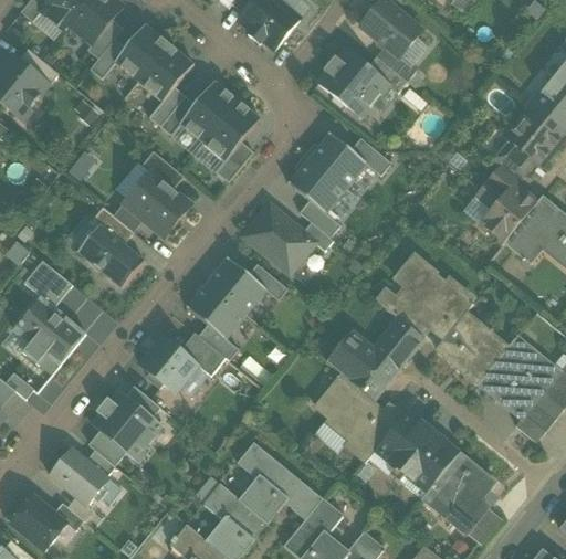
[(28,0),(20,10),(32,20),(41,10),(41,9),(48,0),(28,0)]
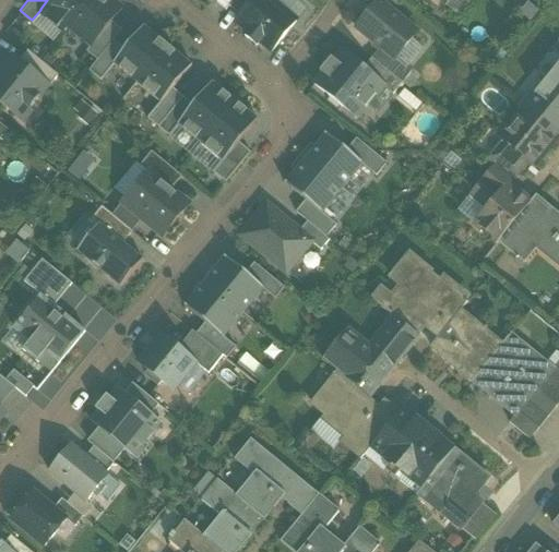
[(47,0),(40,9),(40,10),(62,27),(67,22),(84,0),(47,0)]
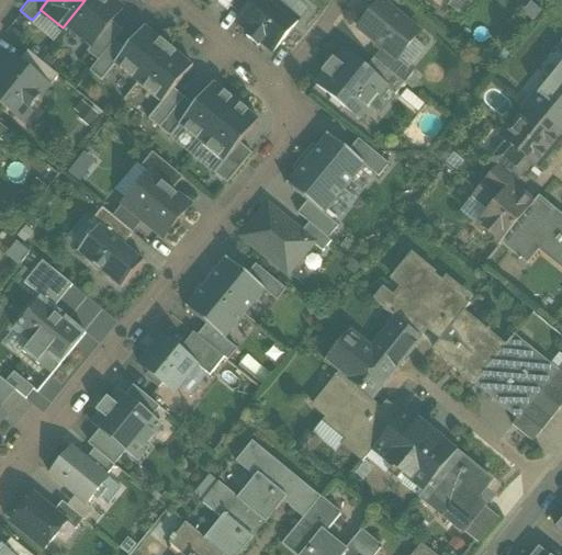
[(123,6),(116,0),(85,0),(67,22),(92,43),(123,6)]
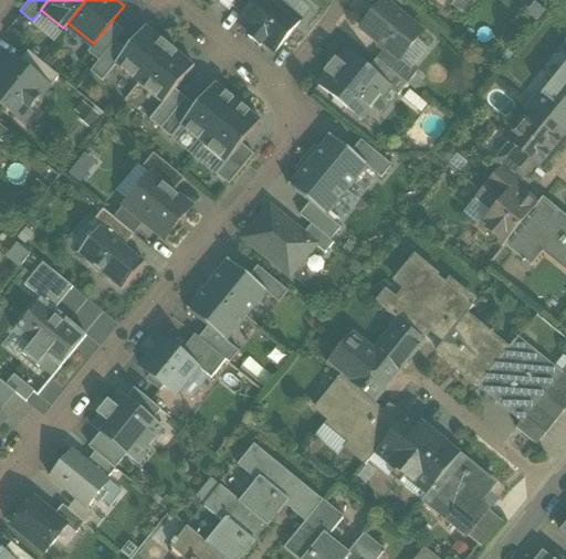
[(262,39),(274,49),(300,17),(279,0),(253,0),(238,19),(250,29),(247,32),(259,42),(262,39)]
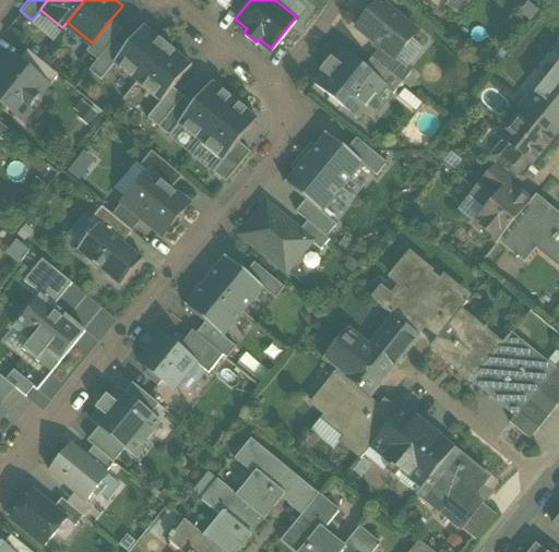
[(416,27),(382,0),(376,0),(356,24),(379,44),(394,56),(416,27)]
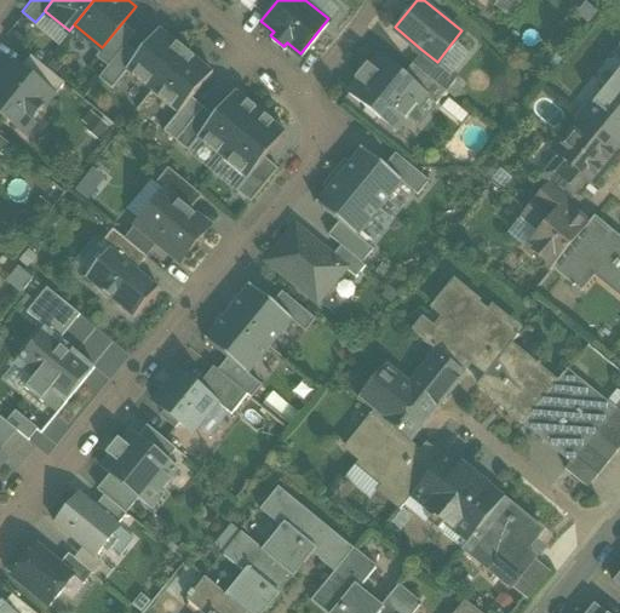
[(150,87),(184,46),(158,24),(125,66),(150,87)]
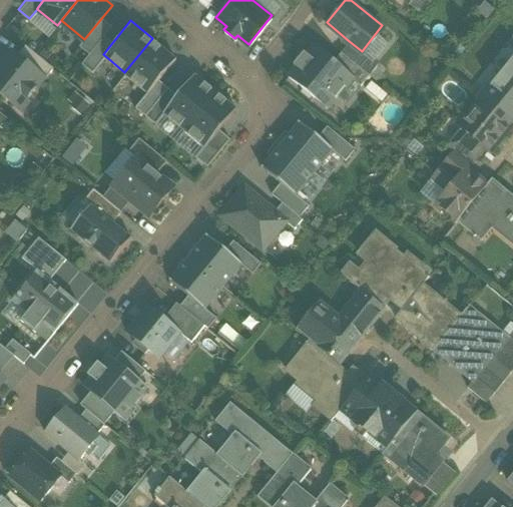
[(124,72),(148,91),(175,56),(152,38),(124,72)]
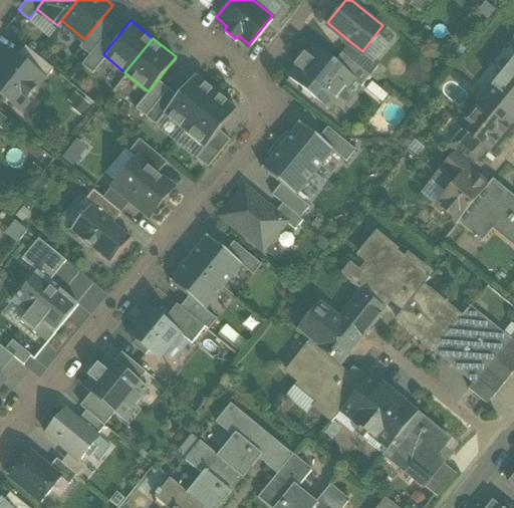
[(362,51),(348,40),(341,49),(369,72),(376,62),(362,51)]
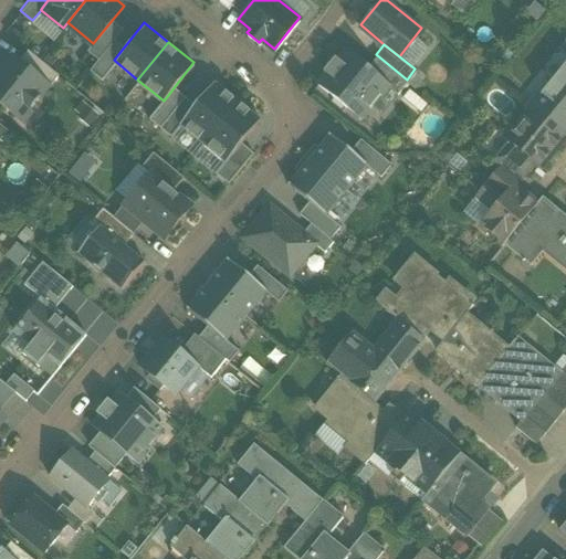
[(59,72),(28,46),(19,57),(48,82),(49,84),(59,72)]
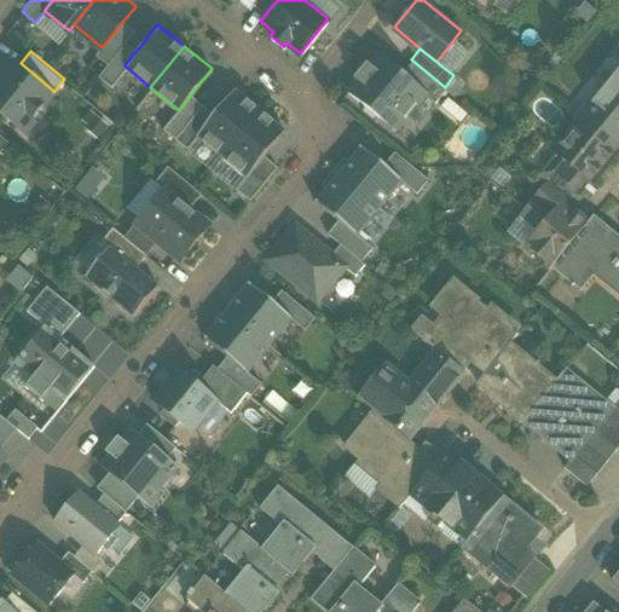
[(379,51),(369,63),(366,61),(354,75),(357,78),(347,88),(393,127),(423,91),(424,90),(401,70),(379,51)]
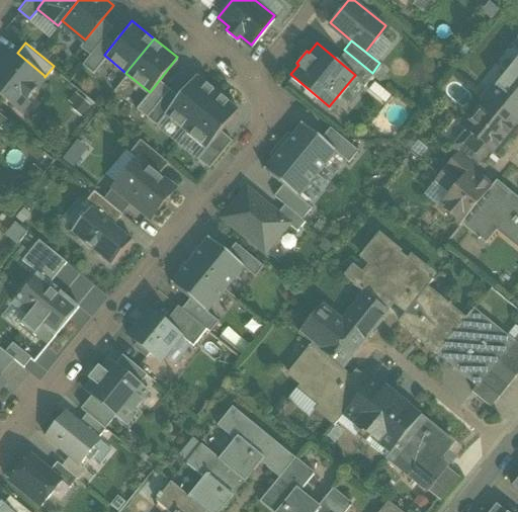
[(17,53),(12,49),(0,63),(0,91),(15,104),(24,94),(26,96),(35,85),(44,75),(17,53)]
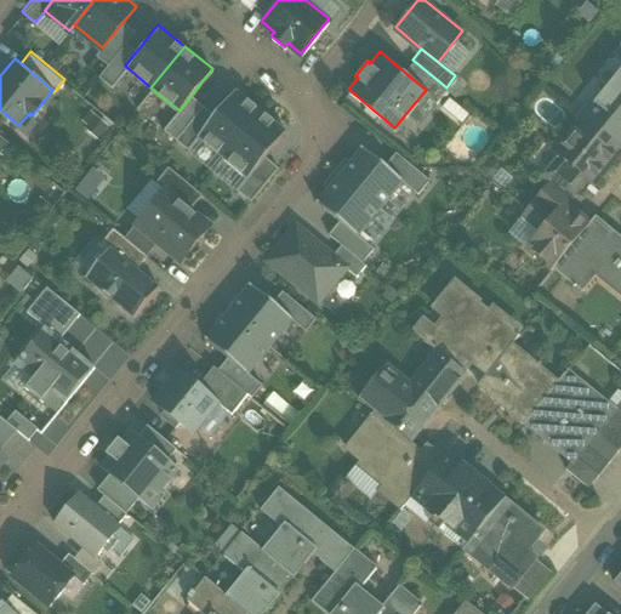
[(446,87),(412,60),(403,70),(426,90),(425,91),(436,100),(446,87)]
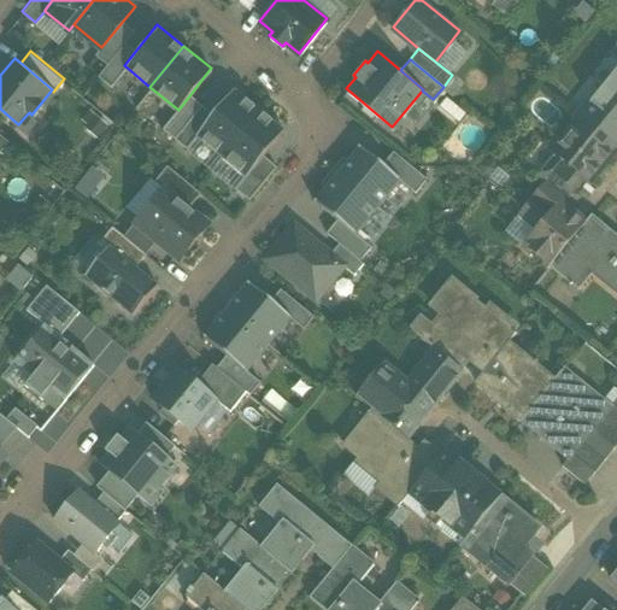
[(616,65),(579,112),(616,142),(616,141),(616,65)]
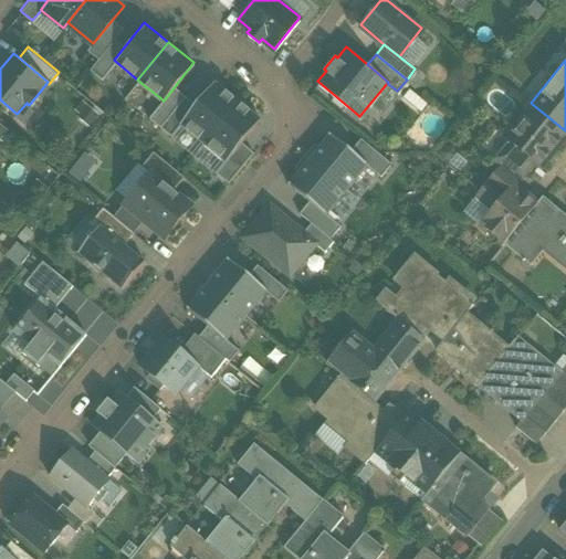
[(201,141),(237,98),(215,80),(178,123),(201,141)]
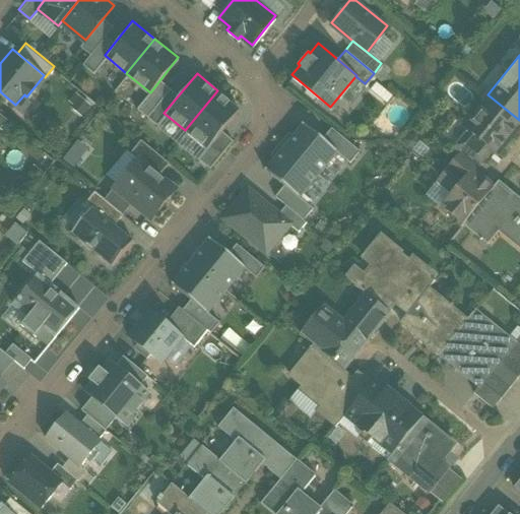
[(185,130),(206,147),(238,107),(217,90),(185,130)]
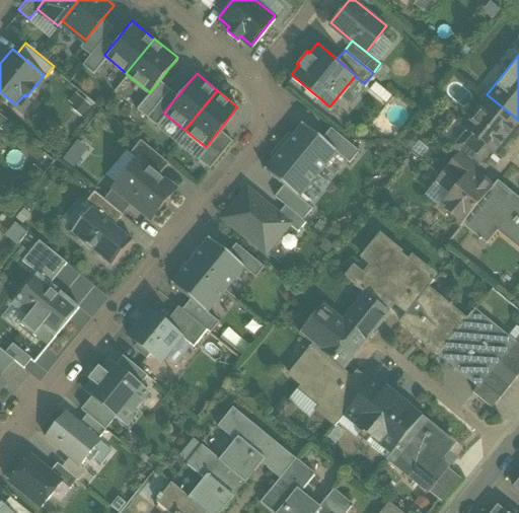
[(518,120),(487,94),(487,95),(466,121),(467,128),(489,146),(494,150),(518,120)]
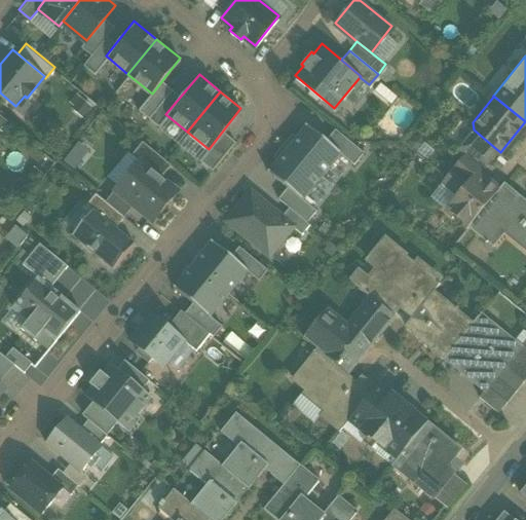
[(287,146),(321,174),(341,150),(306,121),(287,146)]
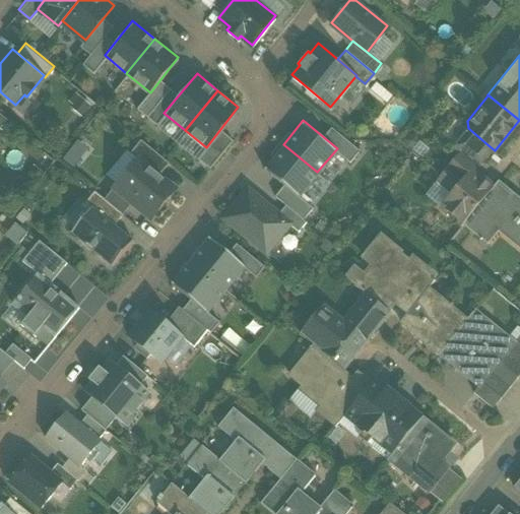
[(490,146),(468,128),(454,146),(458,149),(459,149),(475,164),(490,146)]
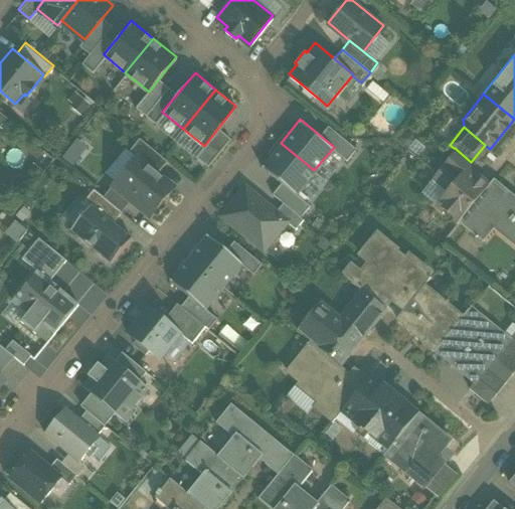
[(262,165),(296,193),(314,170),(281,143),(262,165)]
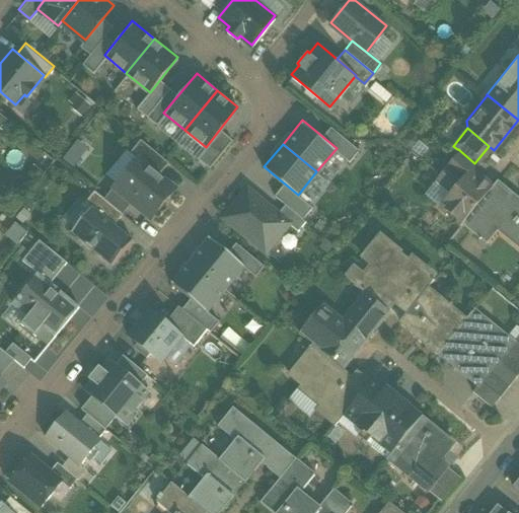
[(474,163),(458,149),(457,149),(445,164),(446,164),(435,176),(451,191),(443,200),(444,206),(462,221),(492,186),(470,168),(474,163)]
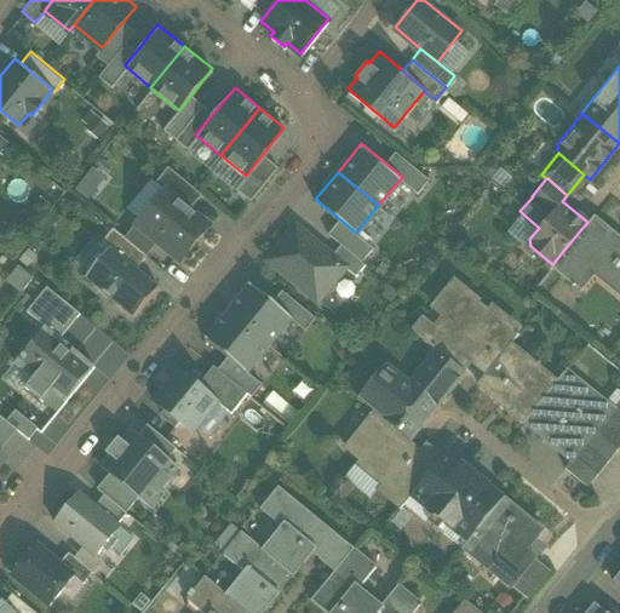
[(136,221),(181,257),(208,222),(164,185),(136,221)]
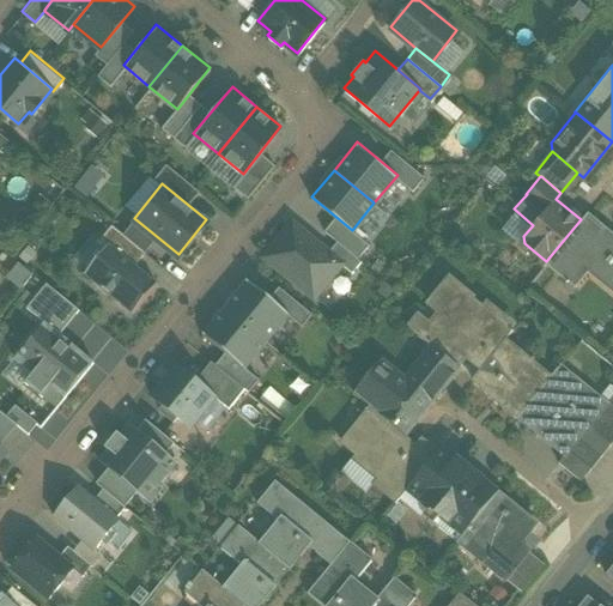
[(612,235),(586,213),(581,219),(546,261),(566,279),(586,256),(612,279),(612,282),(611,285),(612,288),(612,235)]
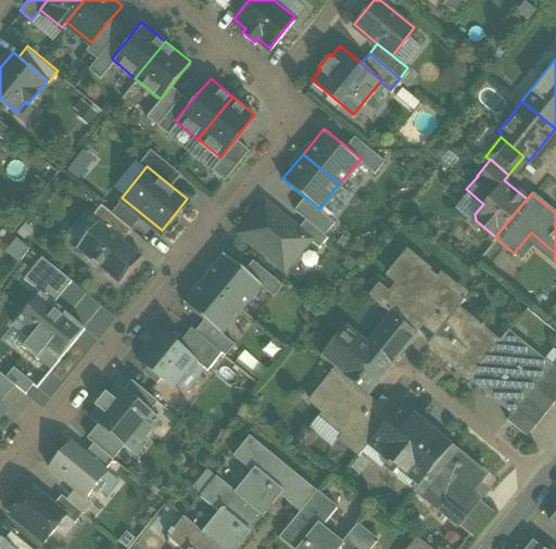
[(240,230),(283,266),(308,235),(264,200),(240,230)]
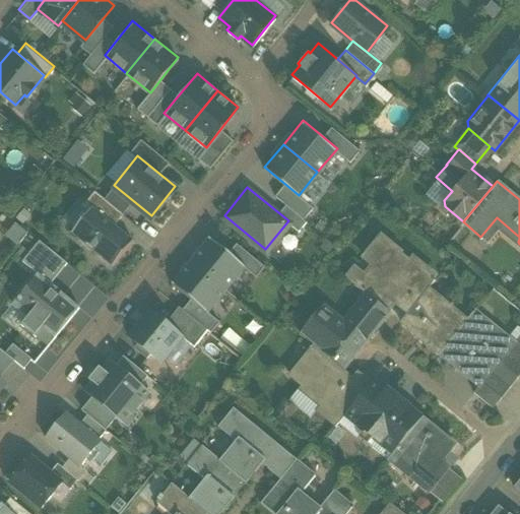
[(122,211),(94,188),(84,200),(90,205),(91,204),(114,222),(122,211)]
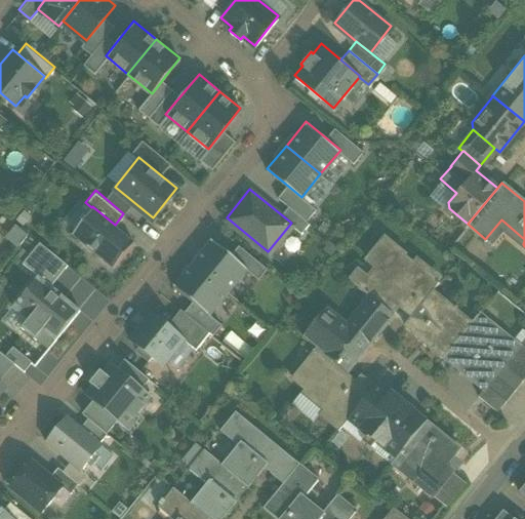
[(115,225),(92,206),(91,207),(72,232),(113,266),(133,240),(115,225)]
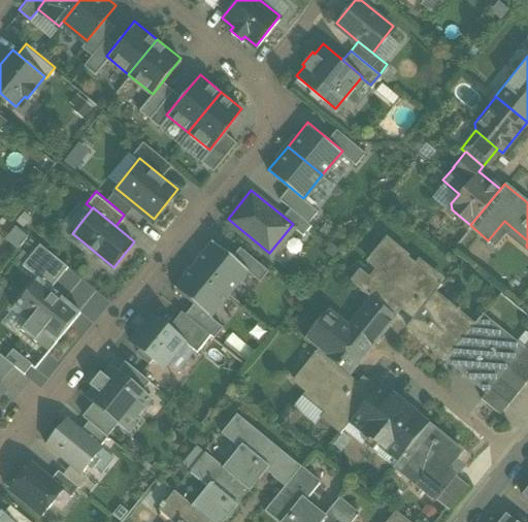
[(193,263),(229,292),(248,269),(211,238),(193,263)]
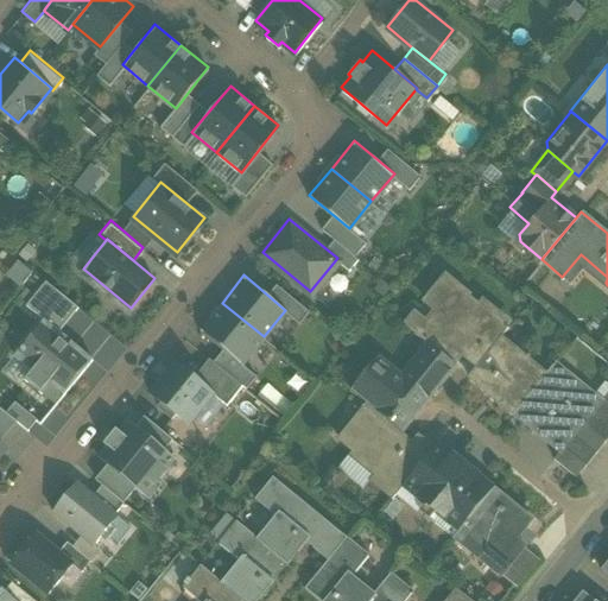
[(474,309),(462,298),(464,295),(443,277),(424,302),(434,309),(416,330),(430,342),(442,352),(442,350),(449,342),(475,364),(498,335),(505,327),(477,305),(474,309)]
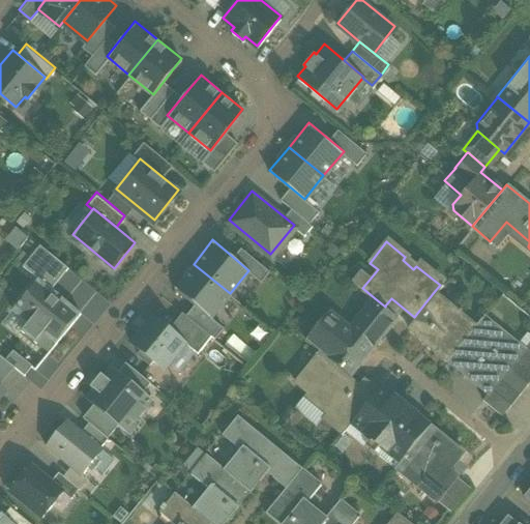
[(67,265),(39,242),(22,263),(37,275),(51,286),(67,265)]
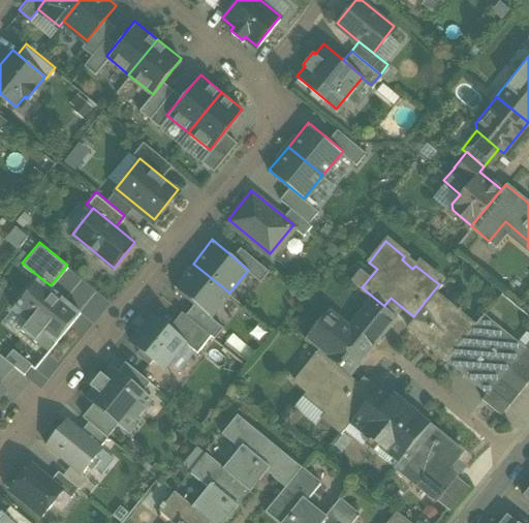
[(174,285),(211,316),(229,293),(193,264),(174,285)]
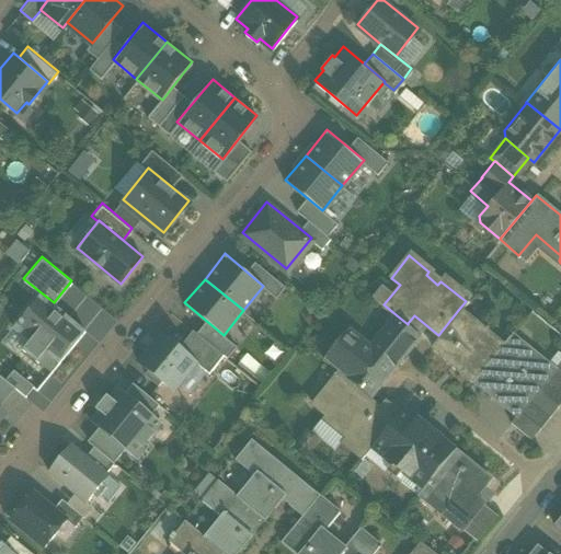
[(54,302),(39,291),(13,324),(29,337),(21,346),(37,359),(45,350),(58,361),(84,327),(54,302)]
